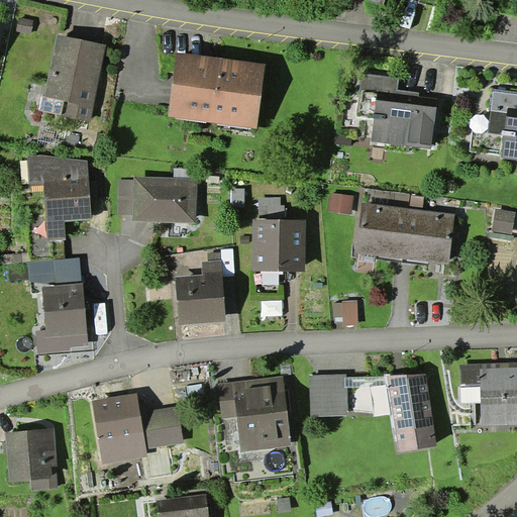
[(58,34),(44,96),(65,100),(62,114),(62,116),(90,121),(107,44),(58,34)]
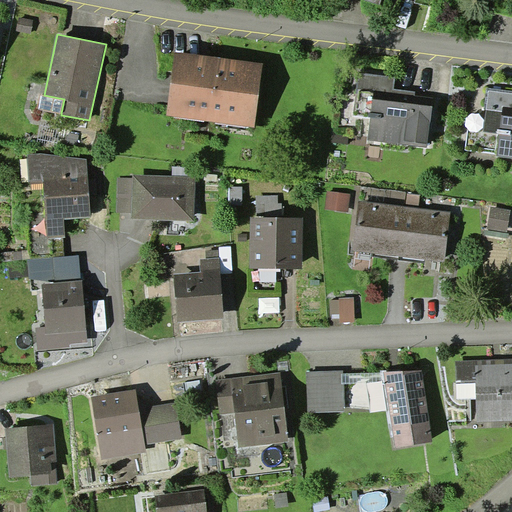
[(175,51),(166,115),(255,127),(263,63),(175,51)]
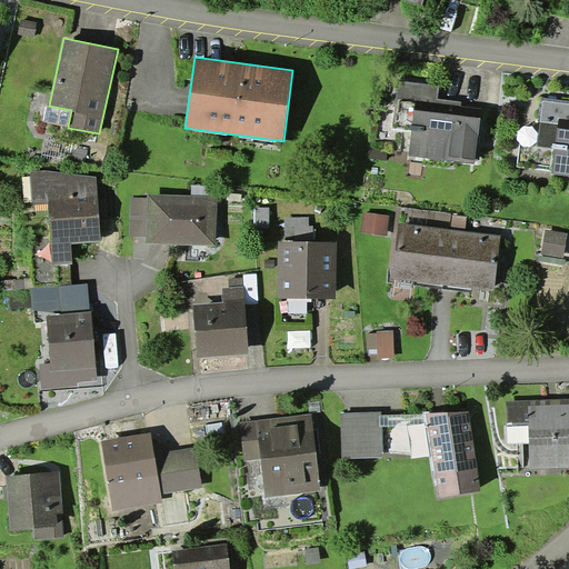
[(439,86),(398,80),(392,129),(411,130),(409,156),(476,163),(482,109),(461,106),(462,101),(437,99),(439,86)]
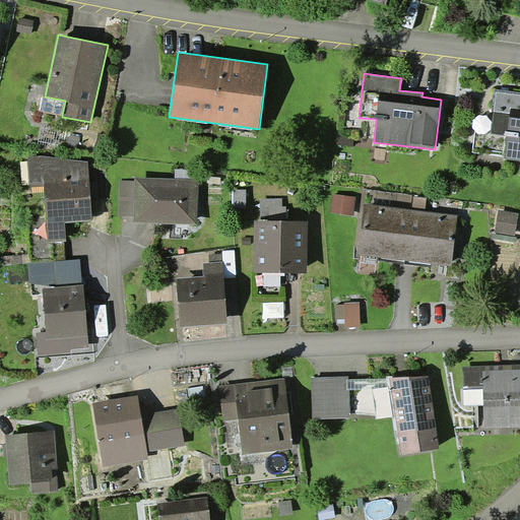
[(505,158),(519,159),(519,94),(497,91),(491,134),(508,136),(505,158)]
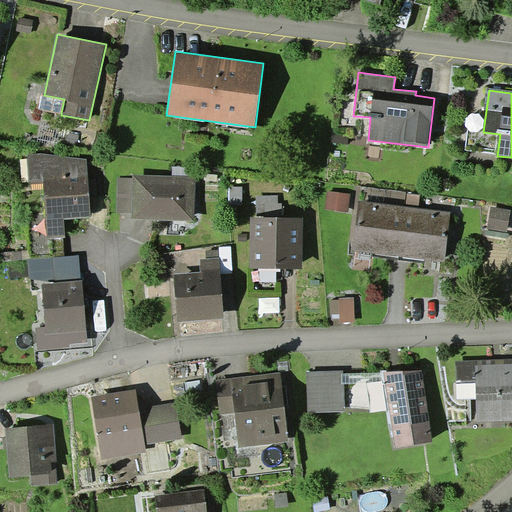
[(39,108),(61,113),(64,99),(44,95),(42,95),(39,108)]
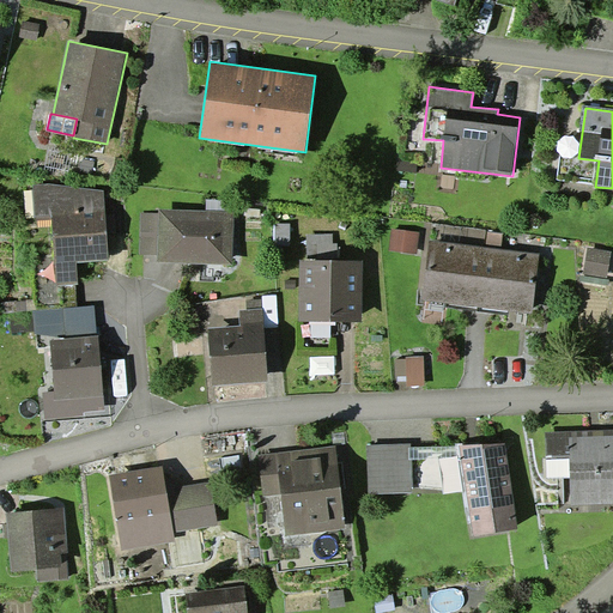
[(396,161),(395,170),(417,171),(417,162),(396,161)]
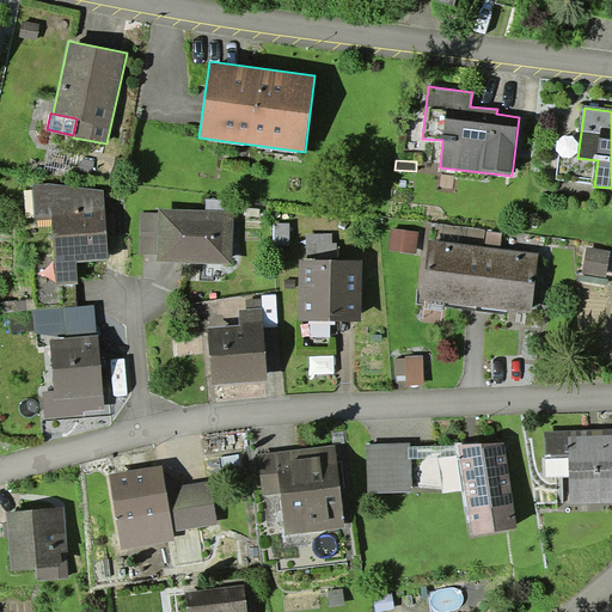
[(53,219),(56,283),(78,282),(77,261),(108,259),(104,190),(32,183),(35,220),(53,219)]
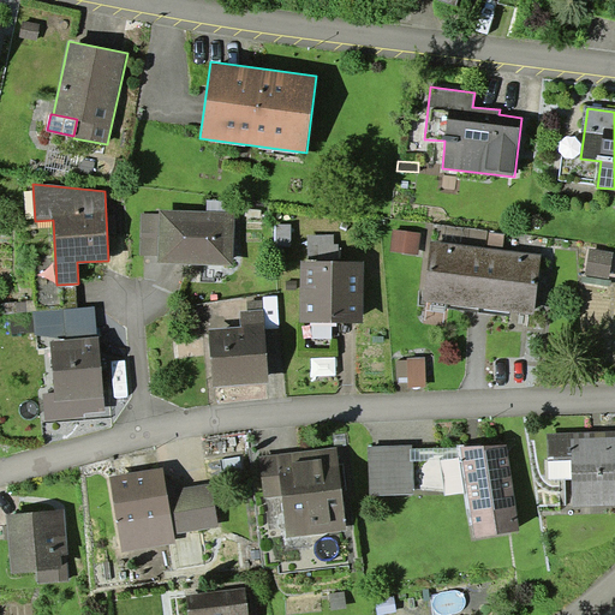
[(208,199),(208,210),(234,212),(234,201),(208,199)]
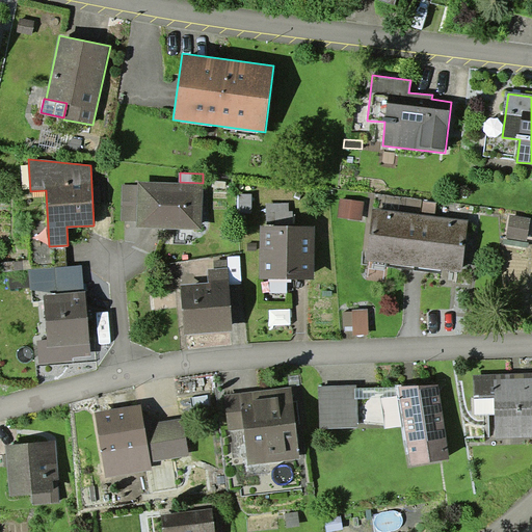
[(136,221),(136,227),(202,229),(203,183),(180,182),(138,181),(137,185),(136,221)]
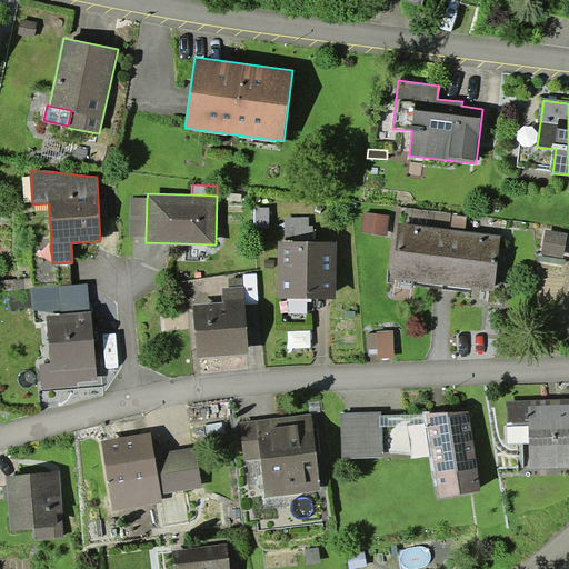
[(146,237),(147,198),(130,198),(130,237),(146,237)]
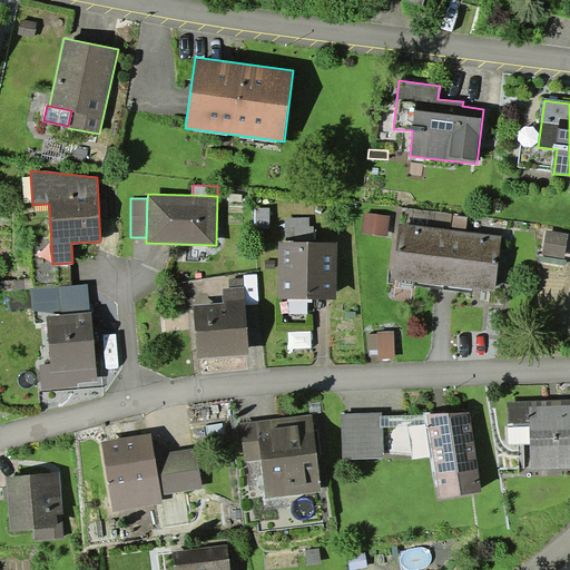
[(271,207),(256,207),(255,224),(271,224),(271,207)]
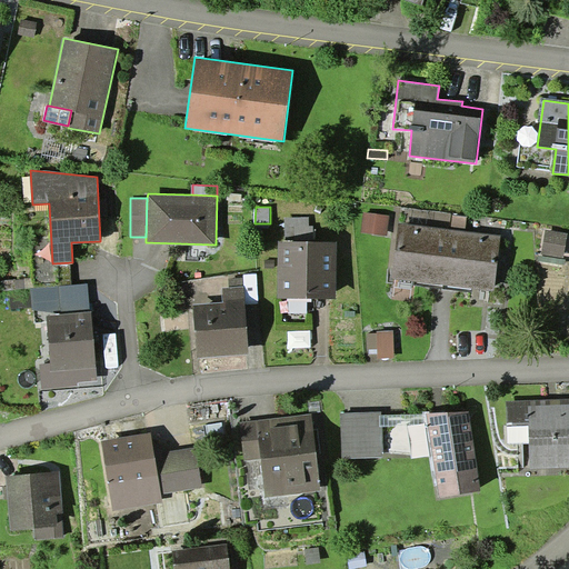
[(365,212),(361,232),(388,236),(390,215),(365,212)]
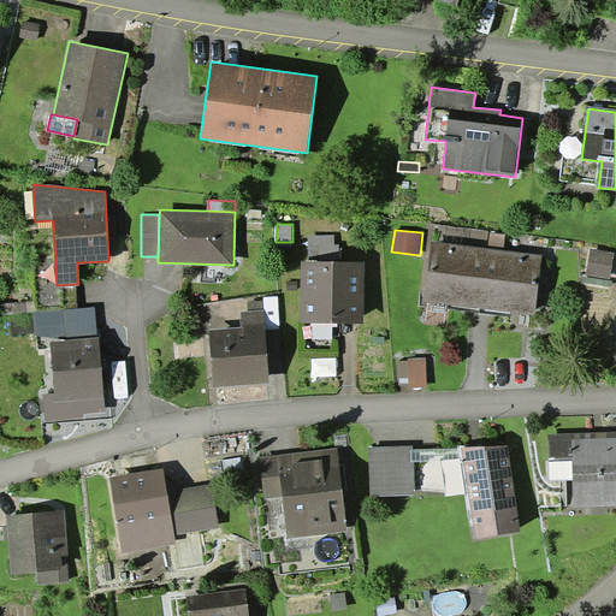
[(505,235),(490,232),(487,249),(503,250),(505,235)]
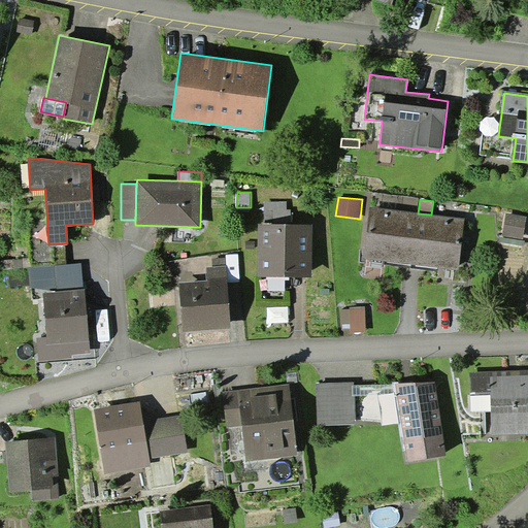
[(264,201),(264,225),(290,225),(290,209),(286,209),(286,202),(264,201)]
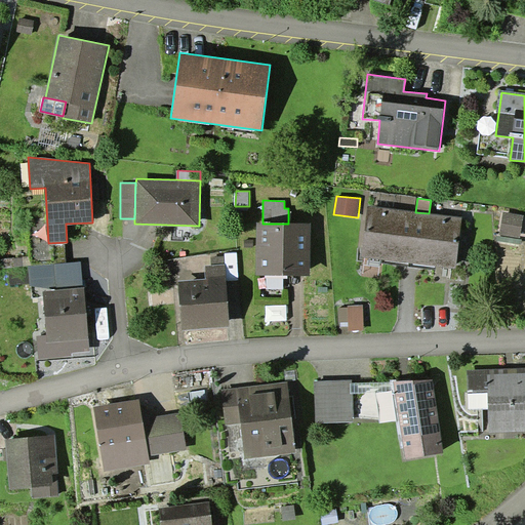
[(362,257),(408,263),(415,212),(368,206),(362,257)]
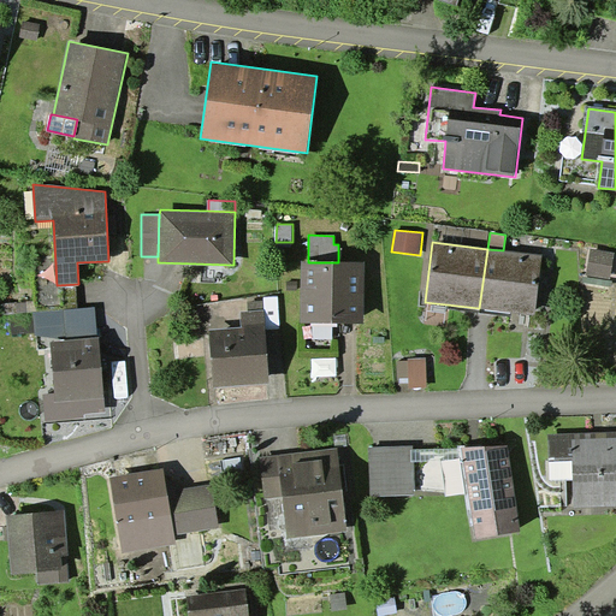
[(615,252),(591,248),(586,276),(610,279),(615,252)]
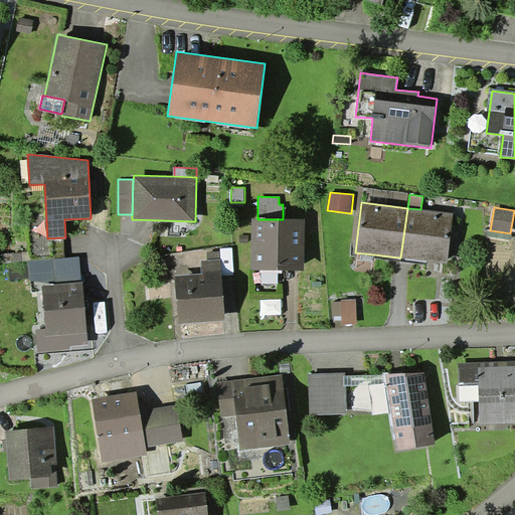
[(420,209),(407,208),(400,258),(447,263),(453,213),(420,209)]
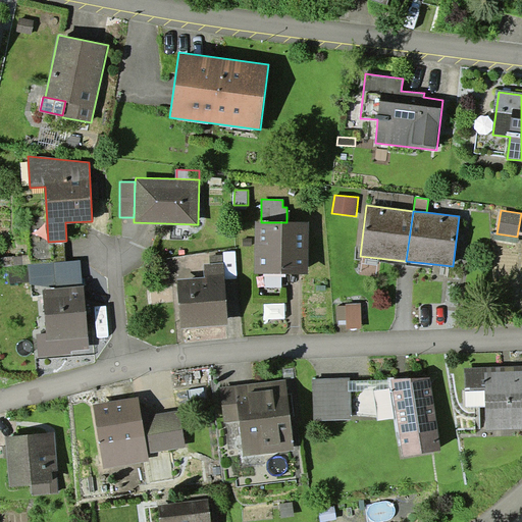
[(256,222),(255,273),(307,274),(309,223),(286,222),(261,222),(256,222)]
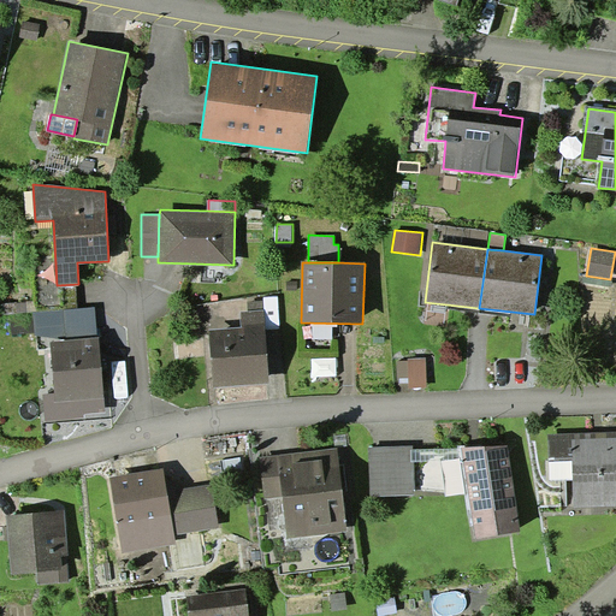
[(249,311),(264,309),(262,301),(248,302),(249,311)]
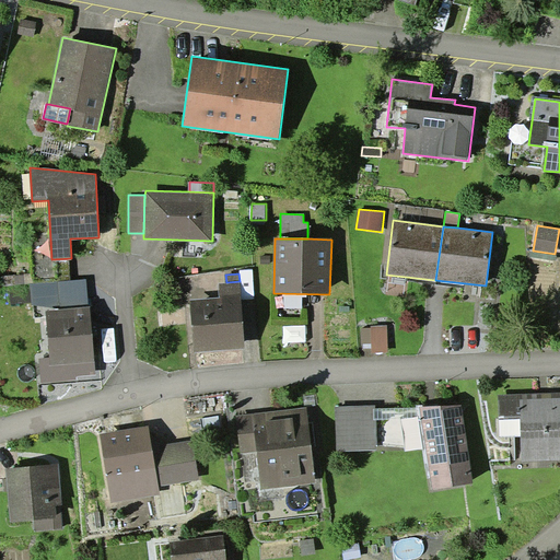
[(32,304),(60,308),(89,306),(85,278),(30,284),(32,304)]
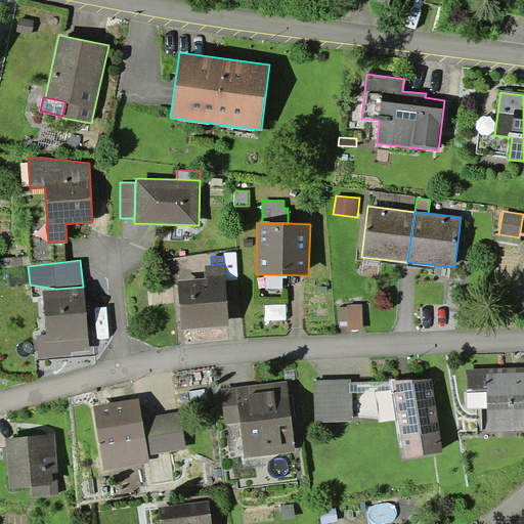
[(206,278),(178,280),(181,330),(229,325),(225,263),(224,263),(212,264),(206,265),(206,278)]
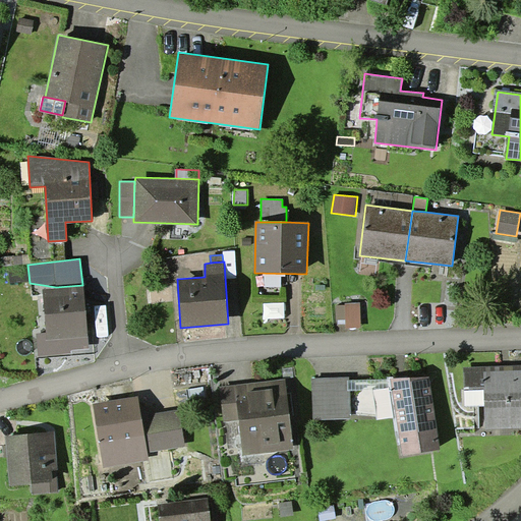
[(56,287),(43,289),(46,333),(37,333),(39,356),(71,353),(71,350),(89,348),(84,285),(82,285),(56,287)]
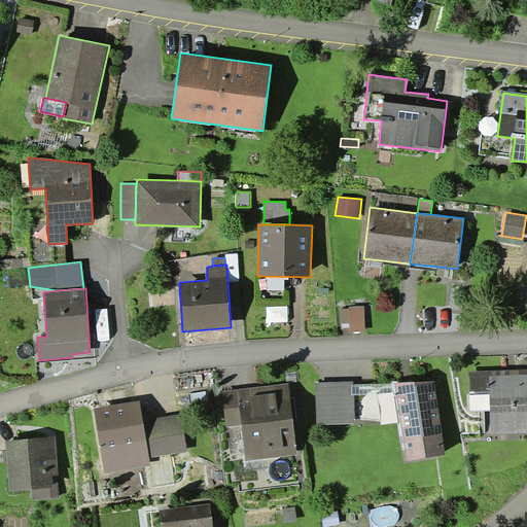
[(349,309),(340,309),(340,328),(350,328),(350,331),(364,331),(363,307),(349,307),(349,309)]
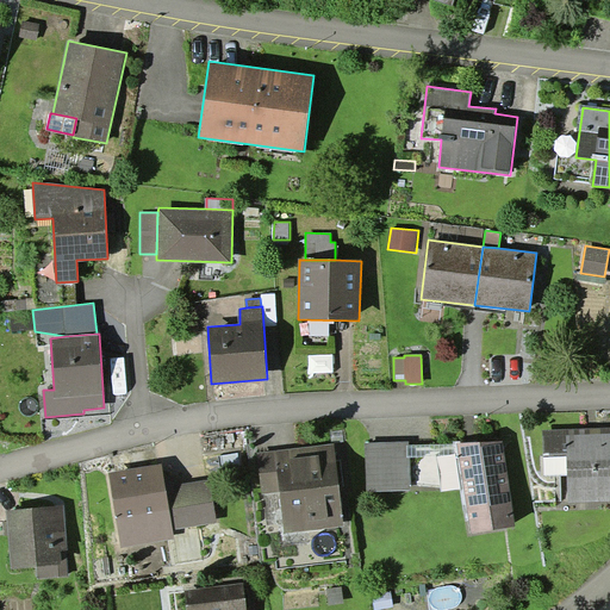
[(609,427),(543,430),(545,475),(568,474),(570,502),(609,499),(609,427)]
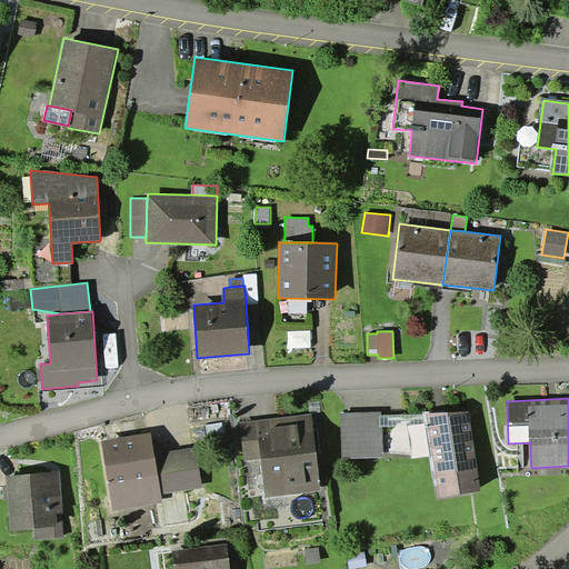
[(381,411),(340,413),(342,458),(383,457),(382,426),(380,426),(380,416),(382,416),(381,411)]
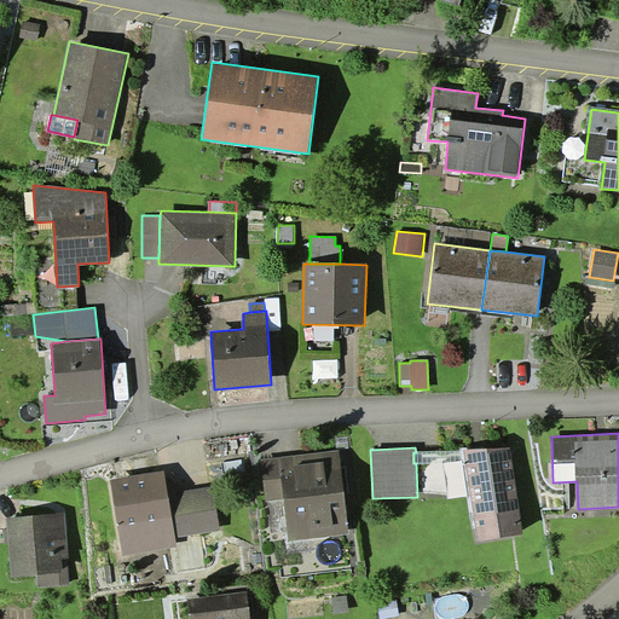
[(512,447),(463,450),(466,462),(478,539),(524,533),(512,447)]
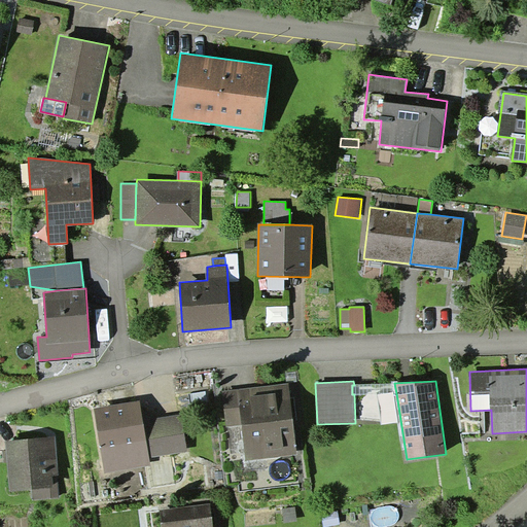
[(246,461),(297,455),(289,383),(223,391),(227,427),(242,425),(246,461)]
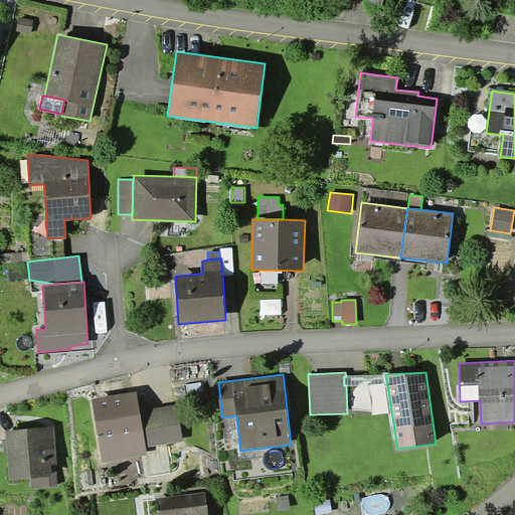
[(346,385),(387,384),(385,374),(346,376),(344,376),(344,385),(346,385)]
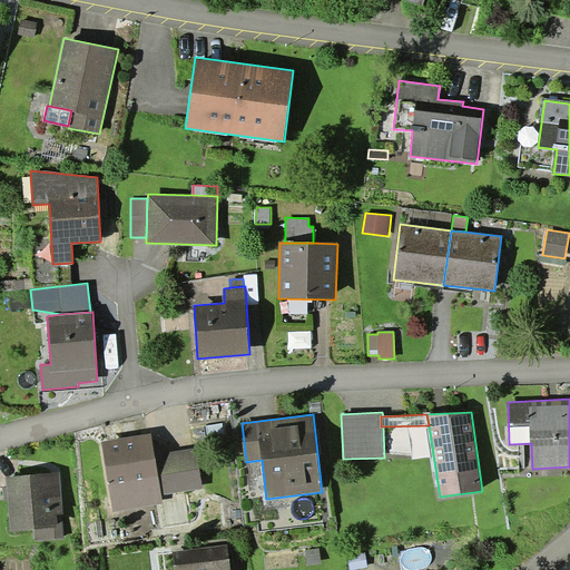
[(151,433),(102,441),(114,511),(164,503),(161,494),(154,445),(151,433)]
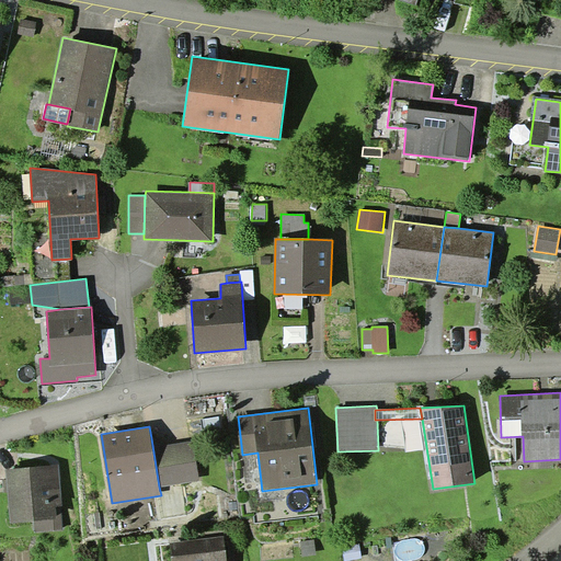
[(161,436),(151,438),(159,487),(199,481),(194,441),(162,445),(161,436)]
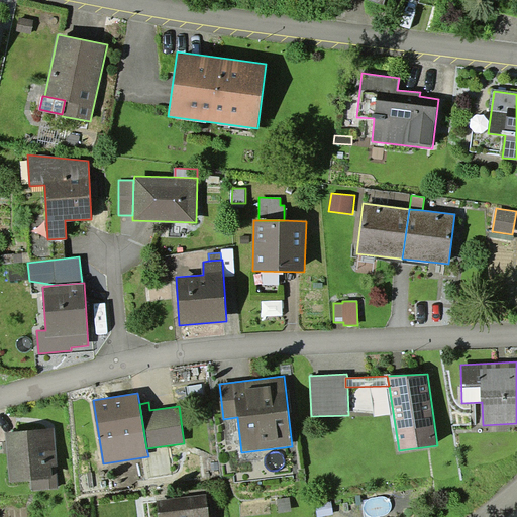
[(7,431),(10,481),(31,480),(32,490),(60,488),(56,428),(7,431)]
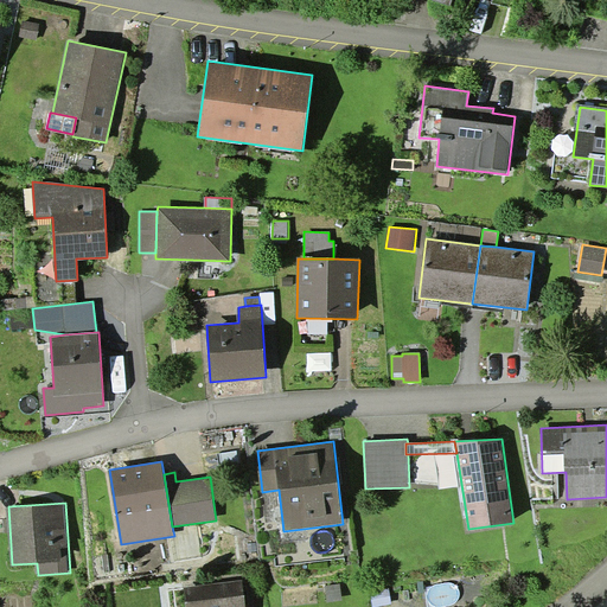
[(244,606),(242,581),(185,588),(186,606),(244,606)]
